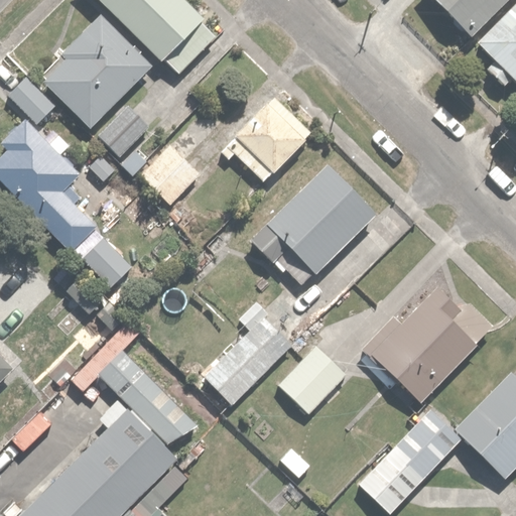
[(184,0),(101,0),(176,73),(217,30),(184,0)]
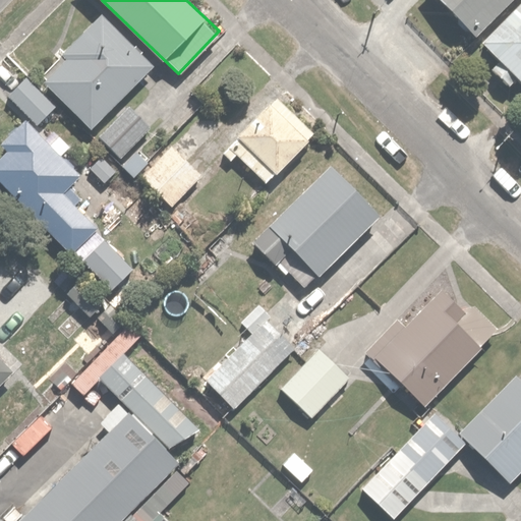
[(507,0),(441,0),(476,33),(507,0)]
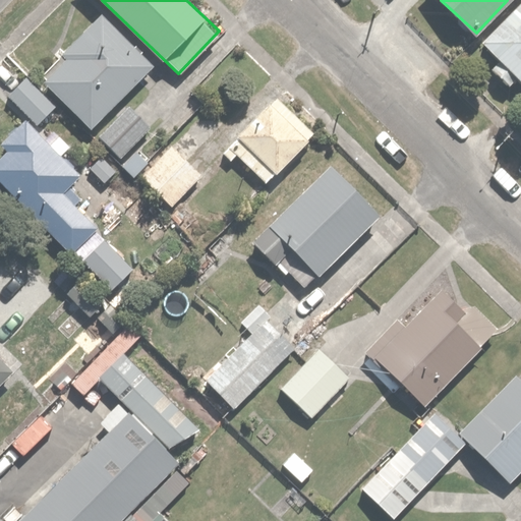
[(508,88),(517,78),(520,82),(520,0),(515,0),(477,38),(496,57),(486,65),(508,88)]
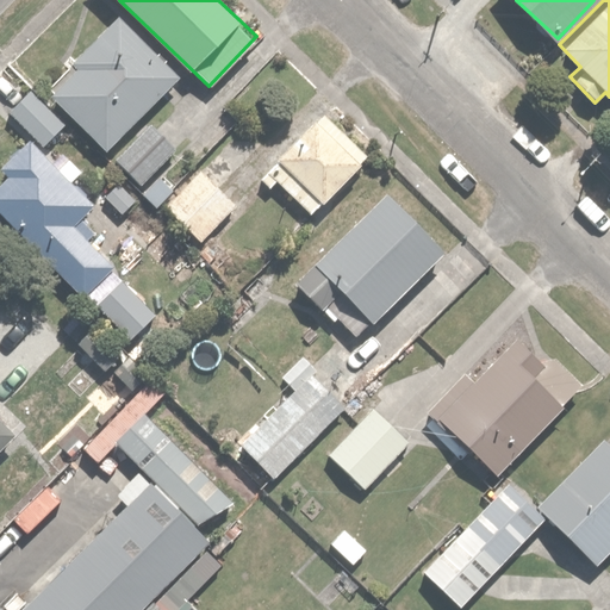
[(75,70),(51,93),(105,149),(179,78),(118,14),(68,62),(75,70)]
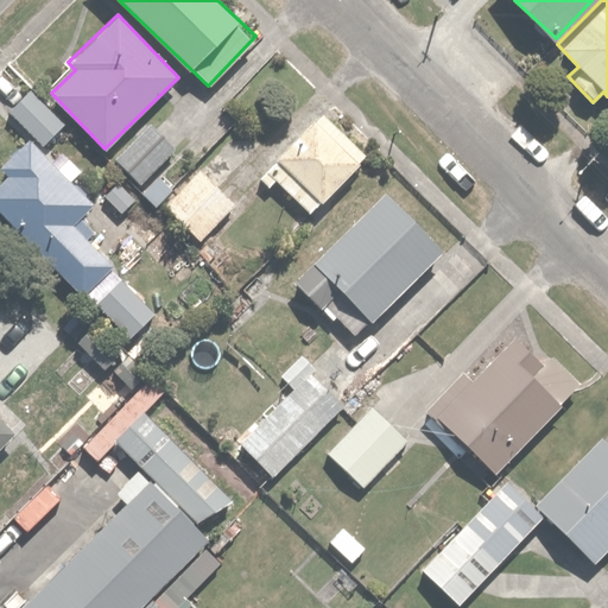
[(64,124),(29,89),(8,109),(44,144),(64,124)]
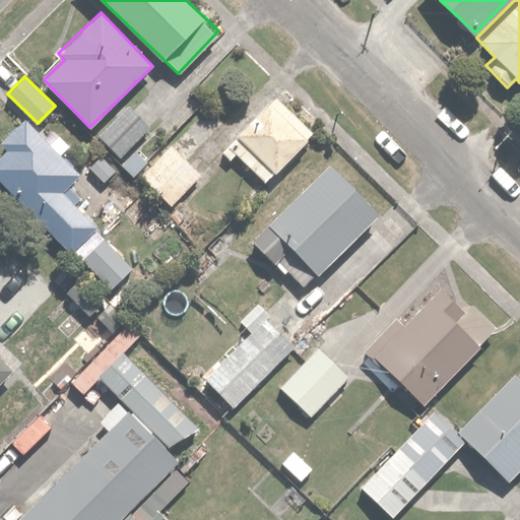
[(221,149),(233,159),(238,153),(268,182),(315,131),(274,92),(221,149)]
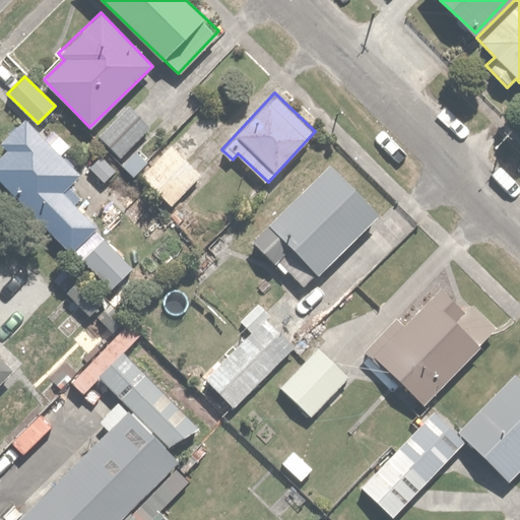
[(115,152),(148,126),(131,104),(98,130),(115,152)]
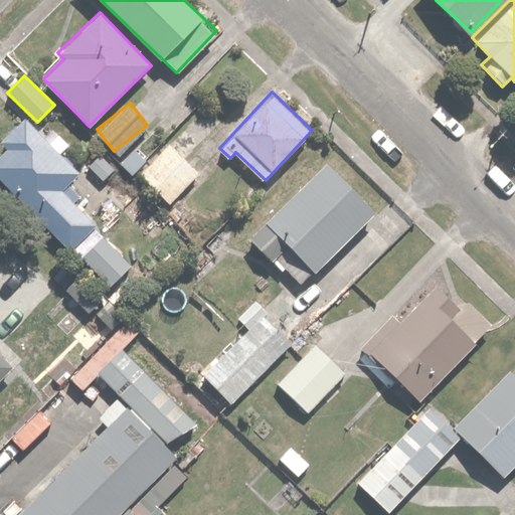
[(0,139),(6,145),(0,150),(0,177),(67,248),(72,243),(110,283),(131,264),(59,188),(78,170),(26,115),(0,139)]
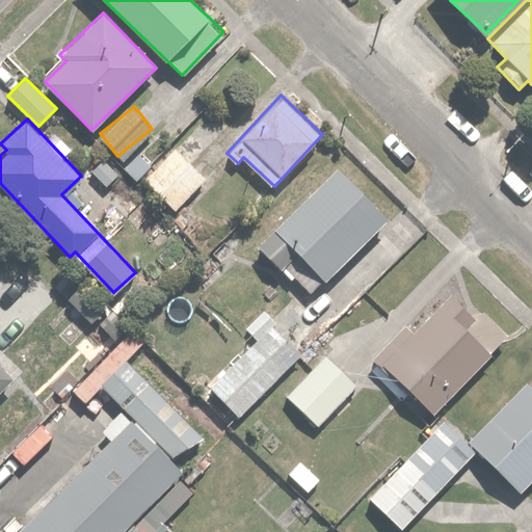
[(174,144),(144,178),(178,208),(208,175),(174,144)]
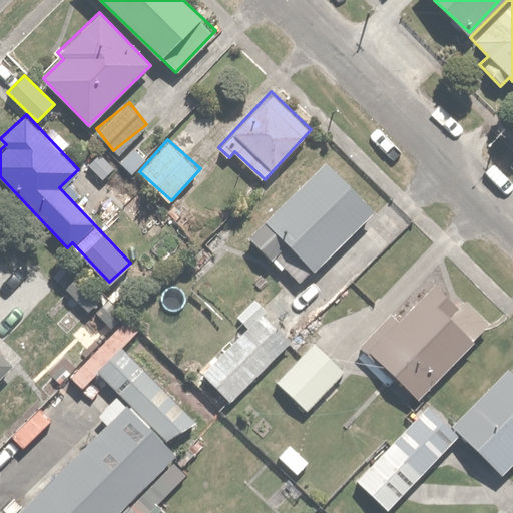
[(100,150),(89,163),(104,175),(100,180),(130,205),(144,188),(100,150)]
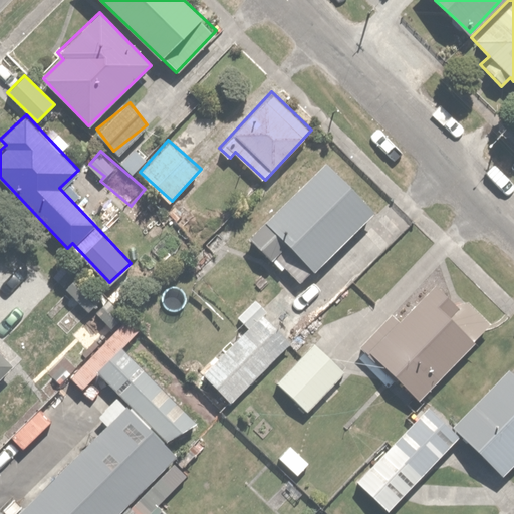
[(321,161),(250,233),(302,285),(373,213),(321,161)]
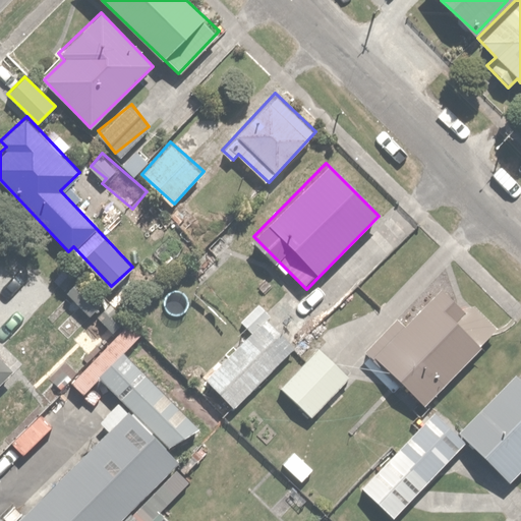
[(395,312),(366,346),(427,399),(490,325),(440,282),(406,321),(395,312)]
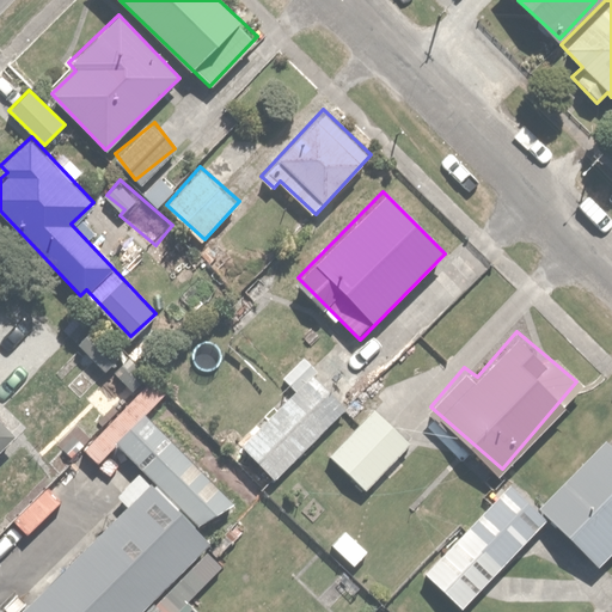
[(343,404),(316,379),(324,369),(306,353),(282,378),(293,387),(238,445),(273,478),(343,404)]
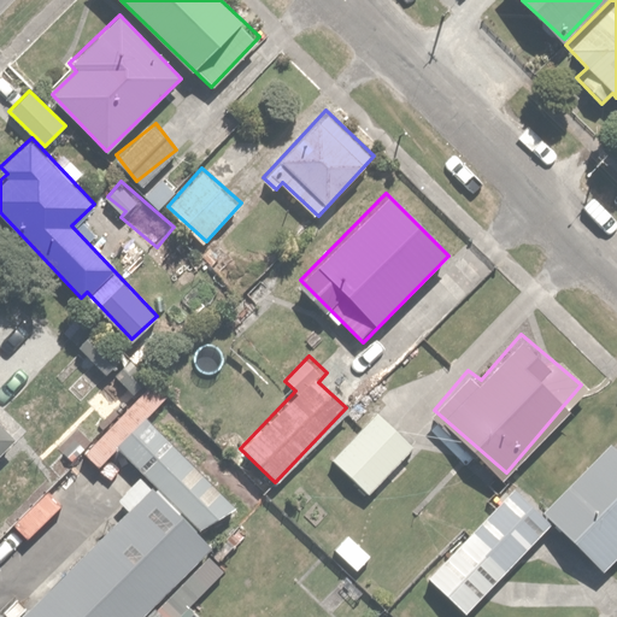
[(242,501),(150,416),(169,394),(152,378),(88,450),(104,464),(119,446),(213,532),(242,501)]
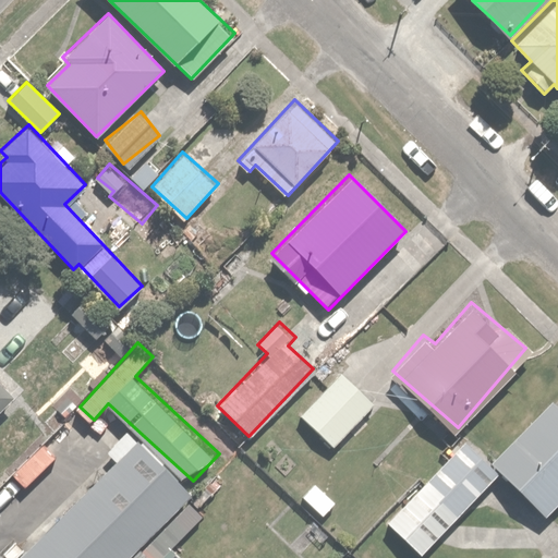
[(339,367),(299,412),(334,445),(374,400),(339,367)]
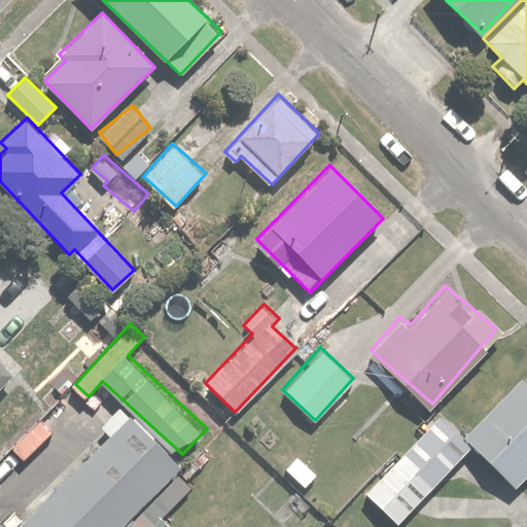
[(0,377),(11,366),(0,355),(0,377)]
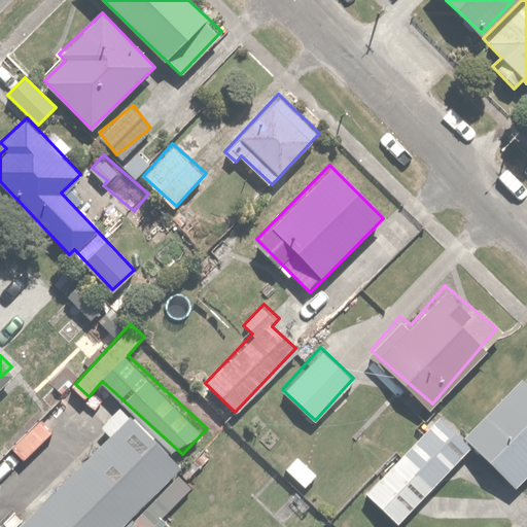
[(526,369),(526,367),(463,432),(515,482),(526,468),(526,369)]
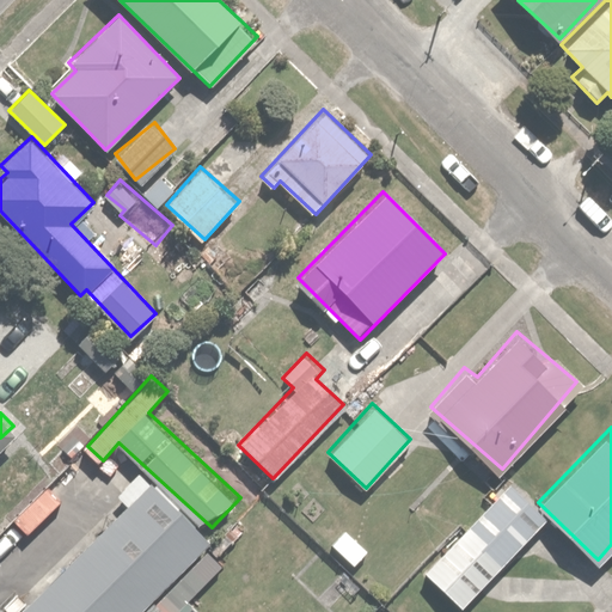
[(138,466),(111,493),(123,503),(61,565),(54,558),(37,574),(46,582),(16,611),(12,611),(2,603),(0,604),(0,611),(135,611),(209,538),(138,466)]
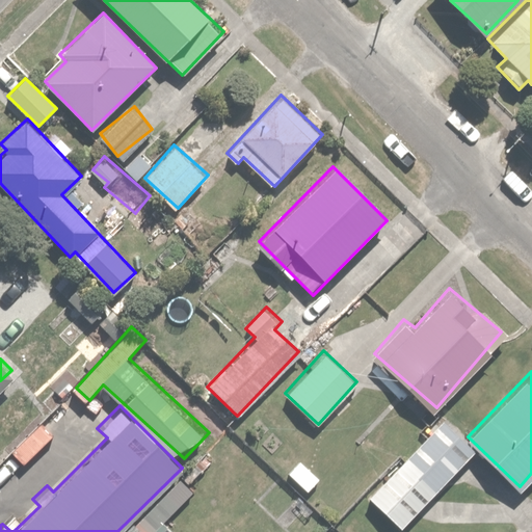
[(440,420),(367,495),(401,528),(474,453),(440,420)]
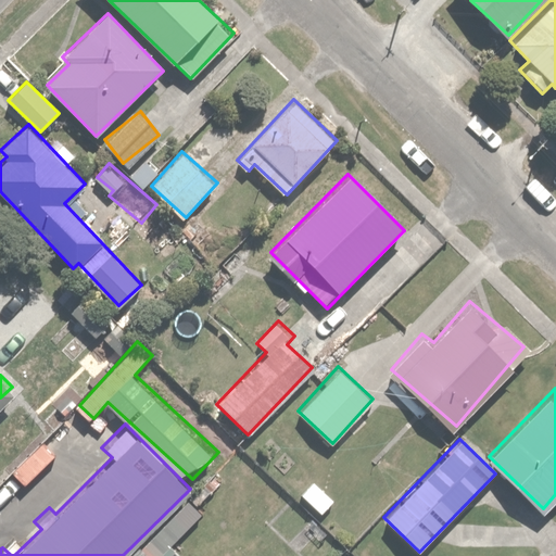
[(24,485),(55,454),(41,441),(11,472),(24,485)]
